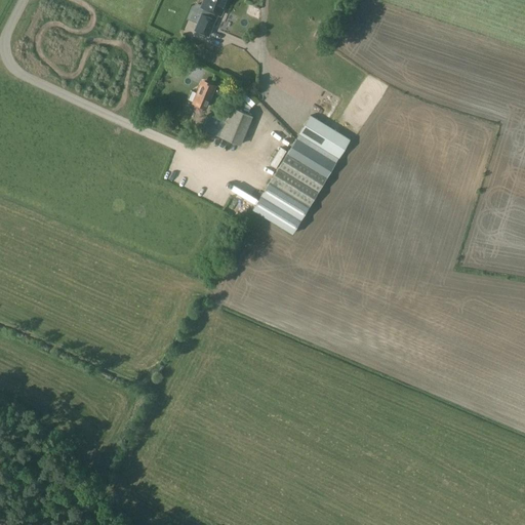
[(220,14),(227,0),(204,0),(201,6),(207,9),(204,16),(201,15),(195,30),(208,36),(214,21),(212,19),(215,12),(220,14)]
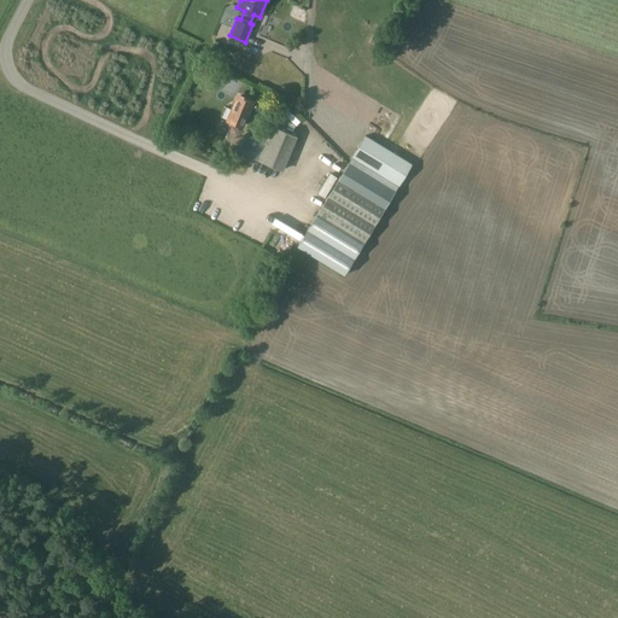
[(240,126),(251,103),(239,97),(228,121),(240,126)]
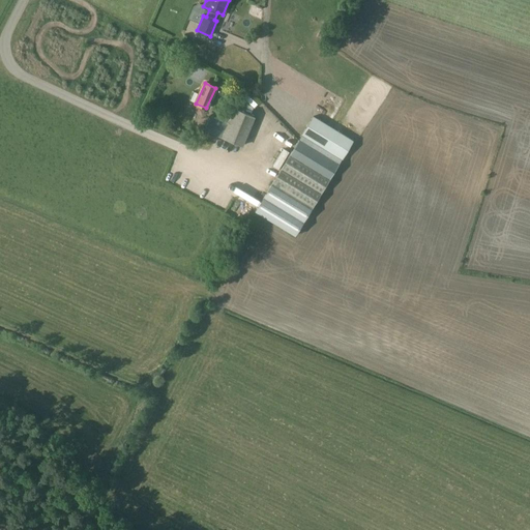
[(242,100),(232,96),(223,120),(210,115),(204,130),(242,147),(255,118),(238,111),(242,100)]
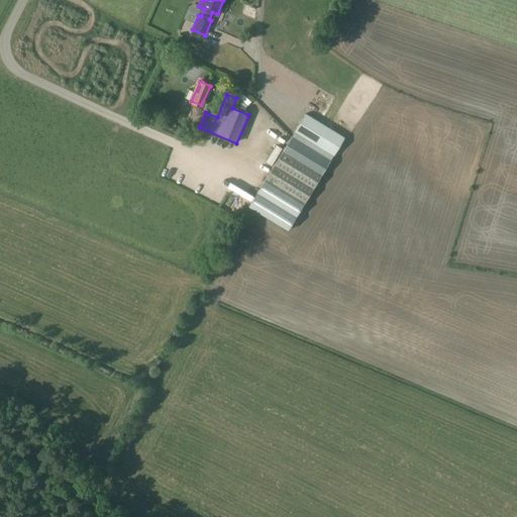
[(305,114),(295,130),(334,154),(343,137),(305,114)]
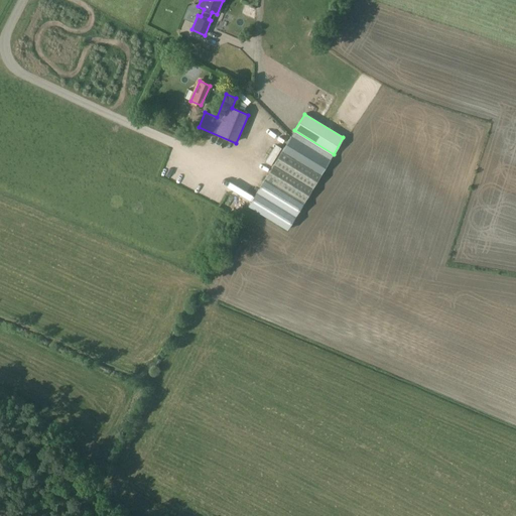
[(274,140),(278,134),(257,120),(253,126),(274,140)]
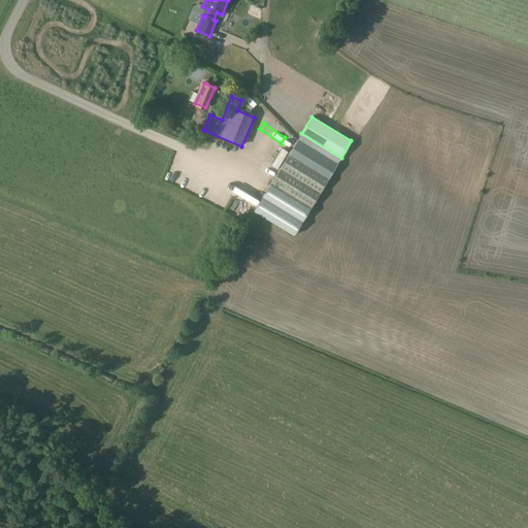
[(297,139),(271,184),(310,207),(337,164),(297,139)]
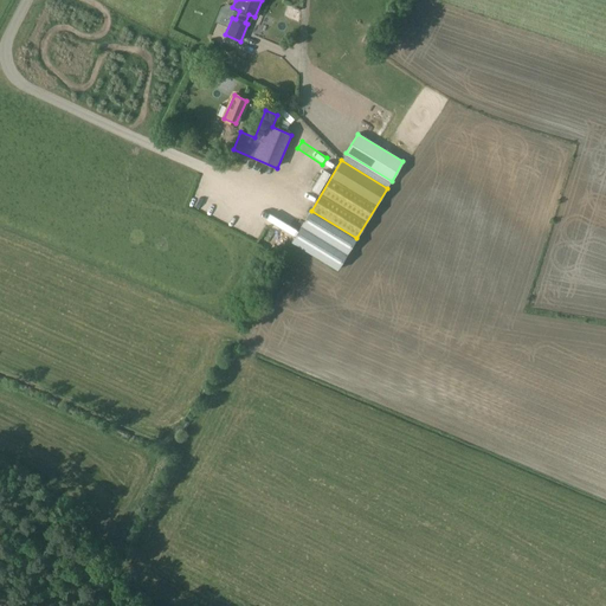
[(311,211),(302,226),(292,242),(337,269),(356,238),(311,211)]
